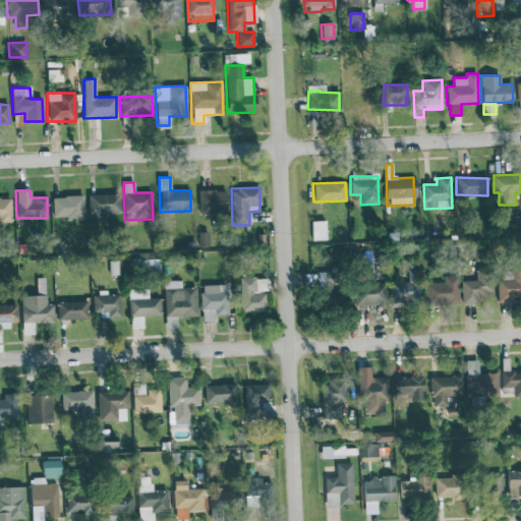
[(198,190),(198,215),(227,214),(226,190),(198,190)]
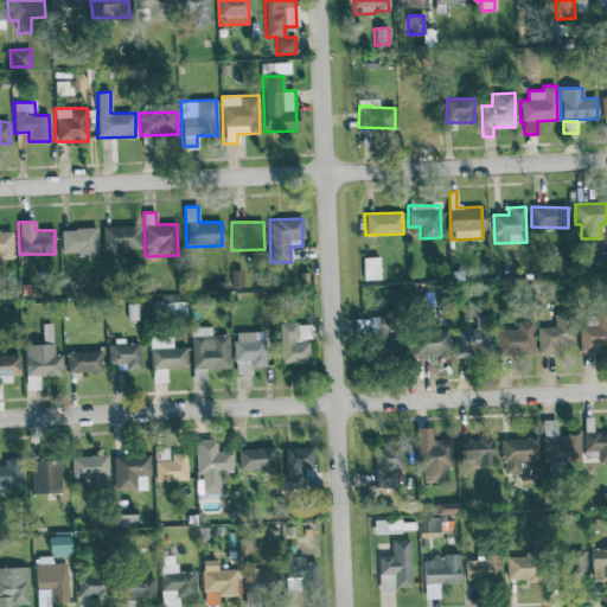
[(140,227),(102,227),(103,256),(119,256),(119,249),(140,249),(140,227)]
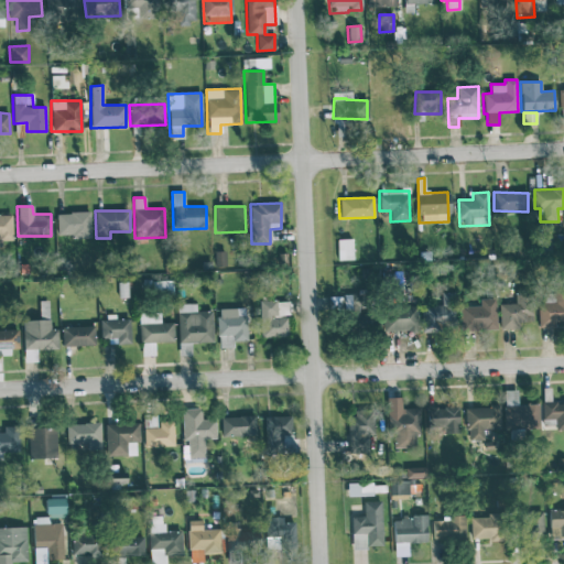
[(89,213),(56,213),(56,237),(90,237),(89,213)]
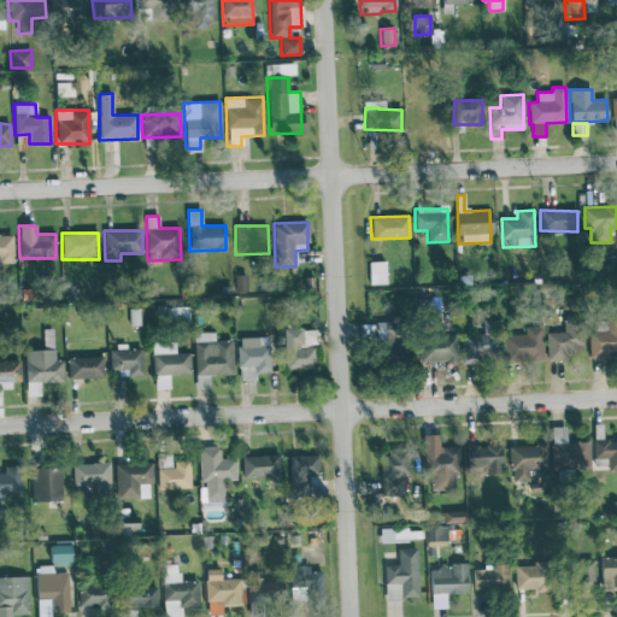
[(386,283),(385,262),(369,262),(369,285),(386,283)]
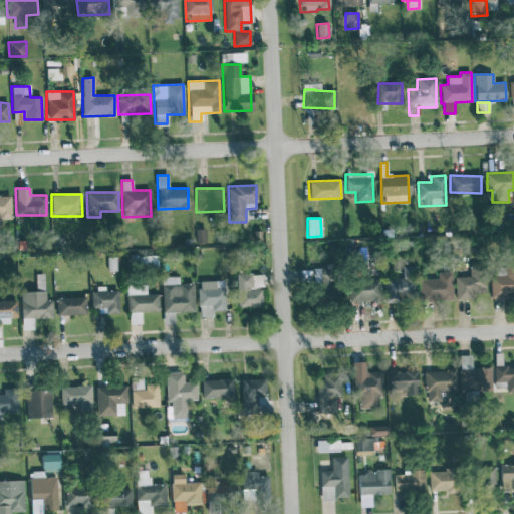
[(386,278),(384,300),(412,301),(413,267),(402,267),(402,279),(386,278)]
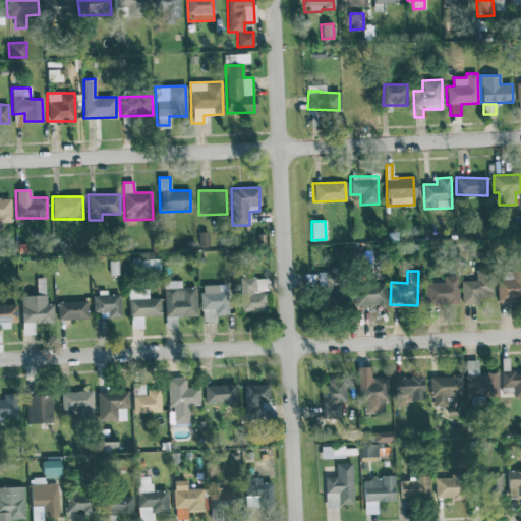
[(490,297),(489,271),(475,272),(475,281),(461,281),(461,304),(478,303),(478,298),(490,297)]
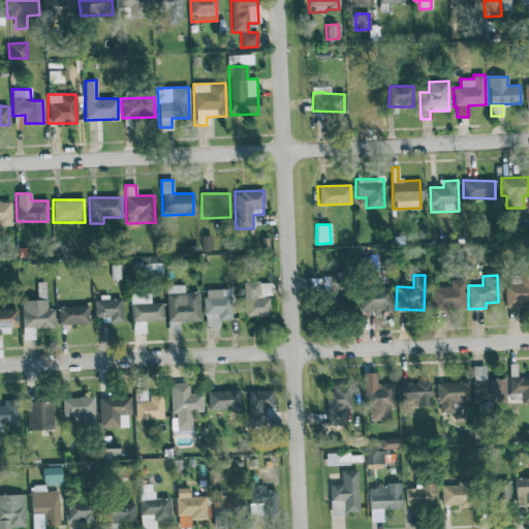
[(528,302),(528,276),(509,276),(508,284),(504,284),(503,306),(521,306),(521,302),(528,302)]
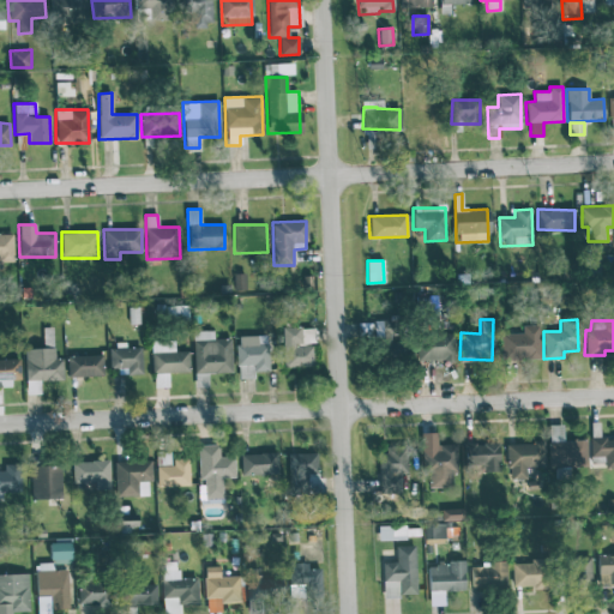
[(522,333),(503,333),(504,357),(540,357),(539,325),(522,326),(522,333)]
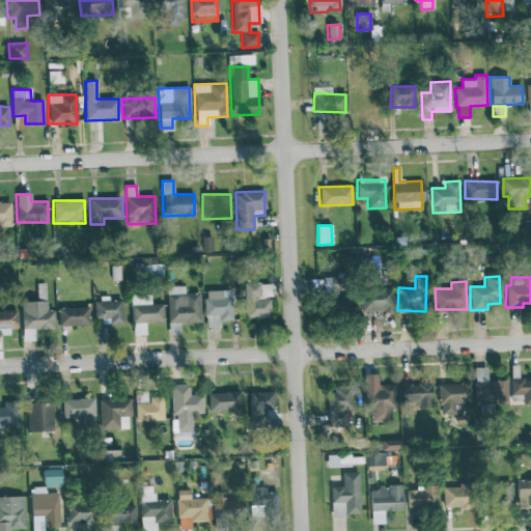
[(271,316),(270,296),(272,296),(272,282),(244,283),(245,318),(271,316)]
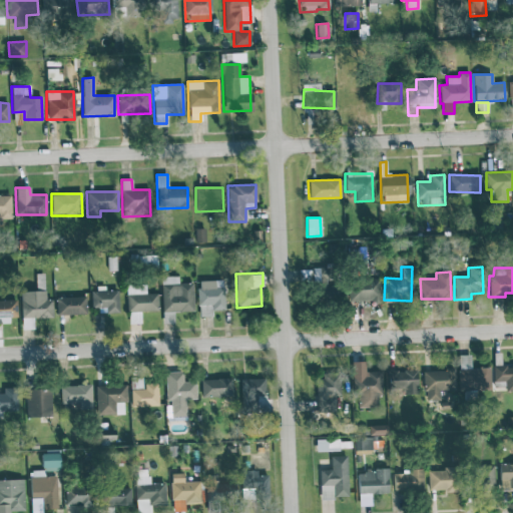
[(52,318),(52,300),(44,300),(44,274),(36,274),(36,291),(21,292),(21,318),(52,318)]
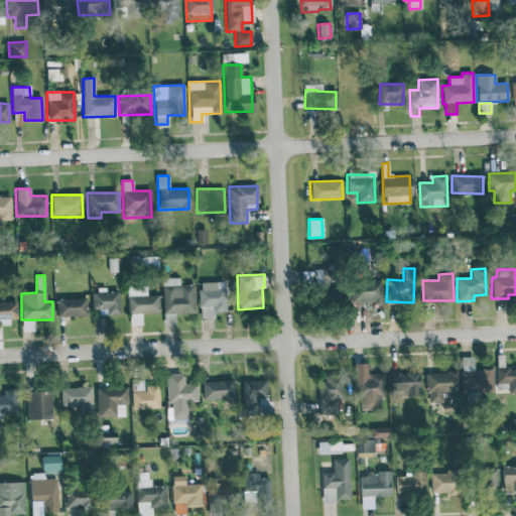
[(162,278),(163,325),(174,325),(173,313),(195,313),(194,284),(179,285),(179,278),(162,278)]
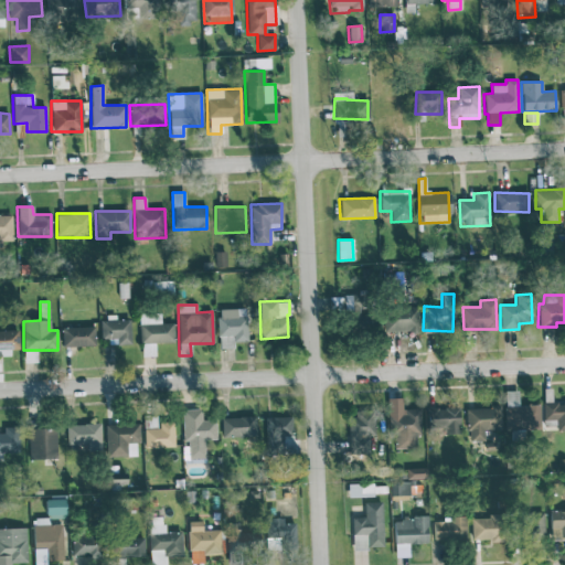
[(417,307),(385,307),(385,331),(417,332),(417,307)]
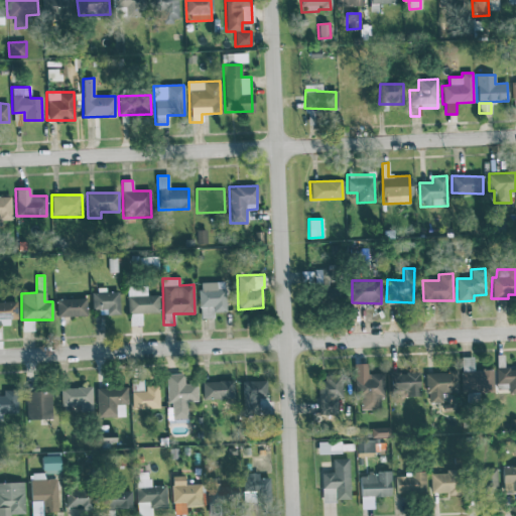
[(199,283),(200,318),(213,317),(213,312),(226,311),(224,281),(199,283)]
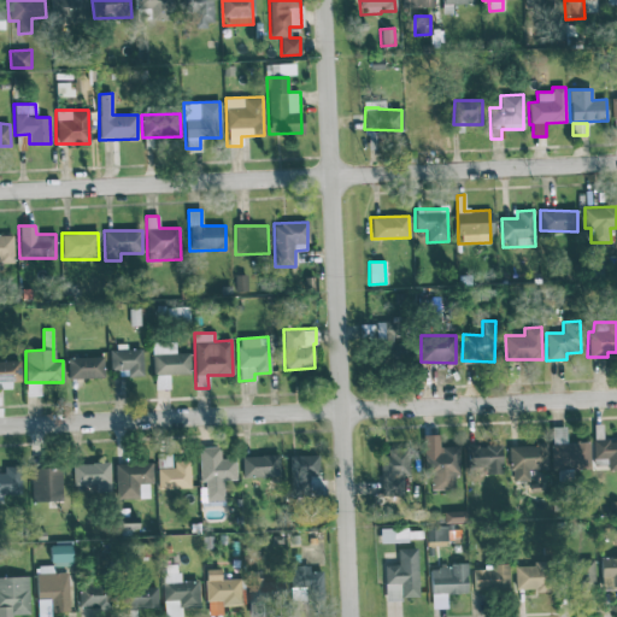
[(189,353),(175,353),(175,342),(152,342),(153,389),(169,389),(169,375),(189,374),(189,353)]
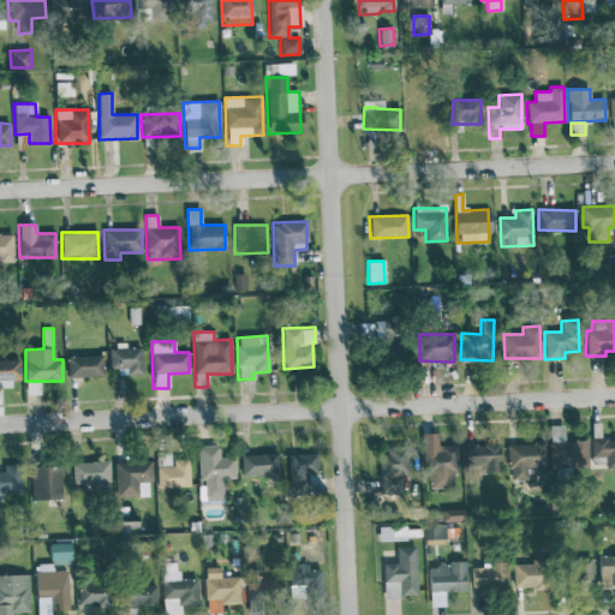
[(142,375),(141,348),(125,348),(125,346),(108,346),(108,369),(118,369),(118,376),(142,375)]
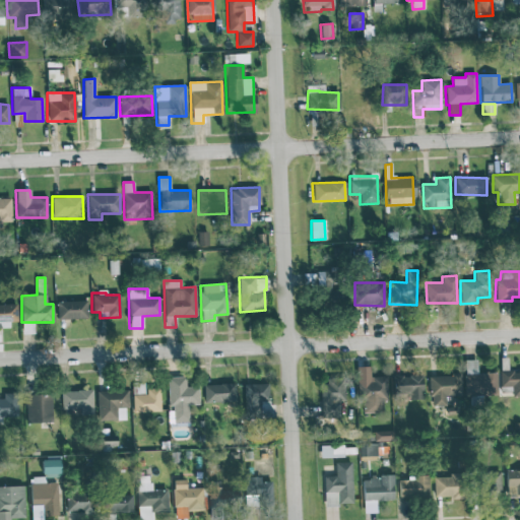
[(57,319),(86,318),(86,301),(56,302),(57,319)]
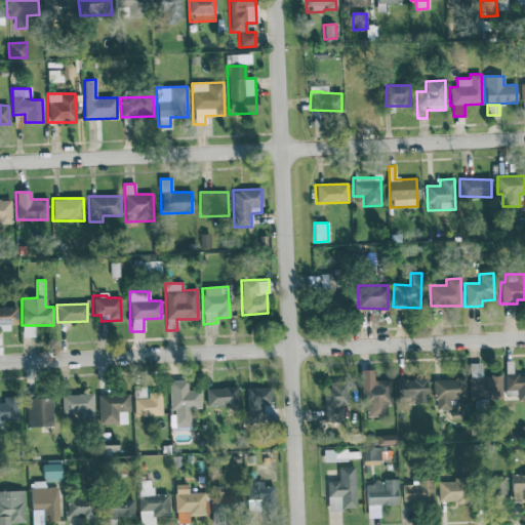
[(501,399),(501,376),(481,376),(481,363),(469,363),(469,400),(501,399)]
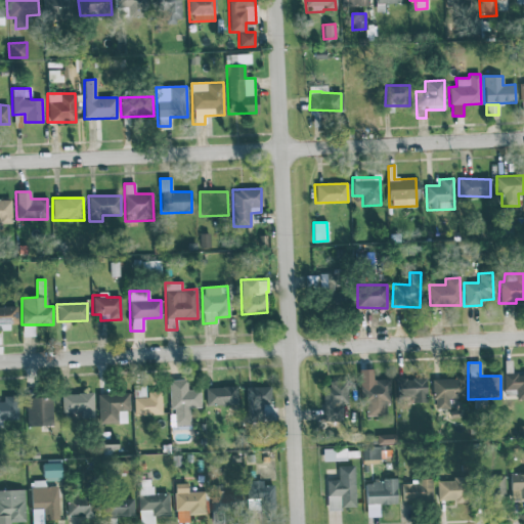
[(362,416),(386,415),(385,404),(390,404),(389,379),(373,380),(373,369),(360,369),(362,416)]
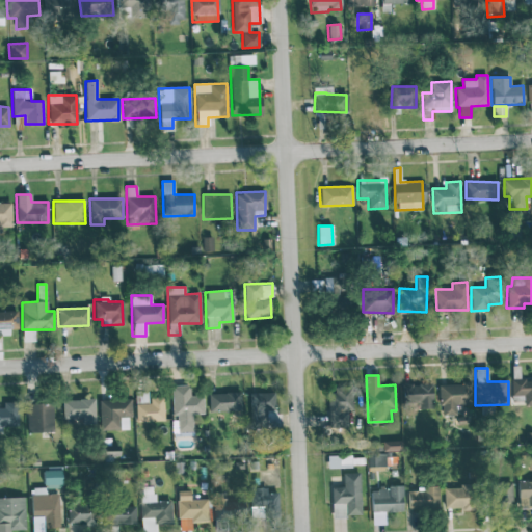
[(531,405),(531,378),(511,379),(511,396),(523,395),(523,406),(531,405)]
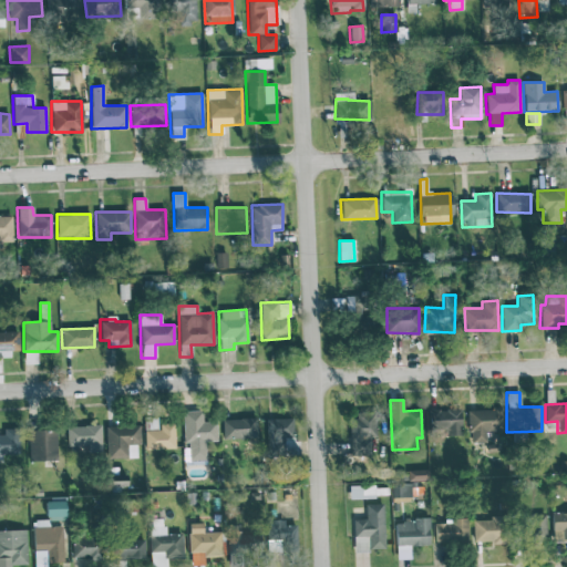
[(460,409),(429,410),(429,430),(445,430),(445,435),(461,435),(460,409)]
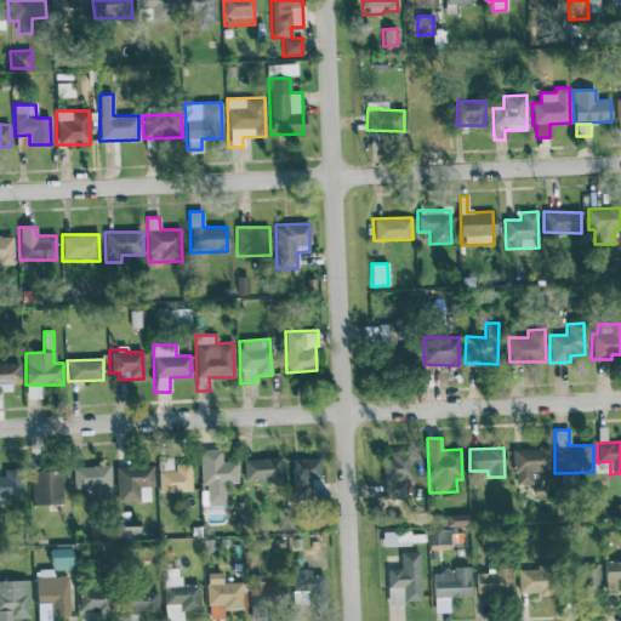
[(513,485),(531,484),(531,473),(551,472),(550,448),(512,449),(513,485)]
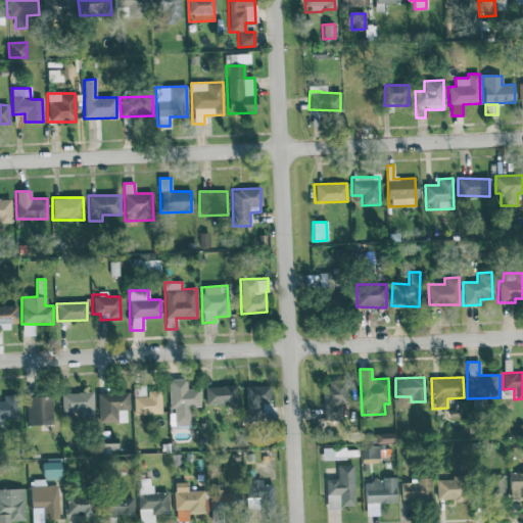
[(199,388),(187,389),(187,379),(169,379),(169,409),(174,409),(175,424),(189,424),(189,407),(199,406),(199,388)]
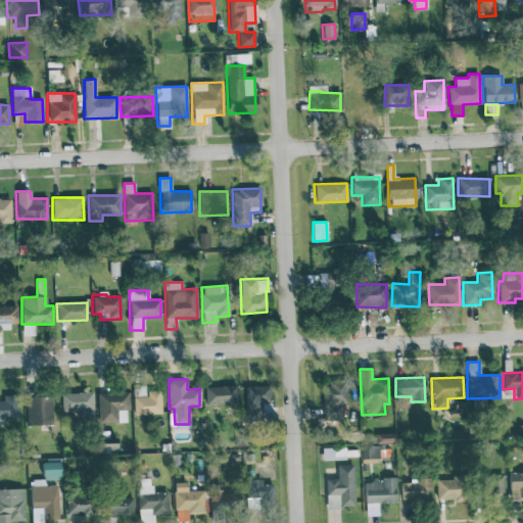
[(146,386),(135,384),(133,394),(144,396),(146,386)]
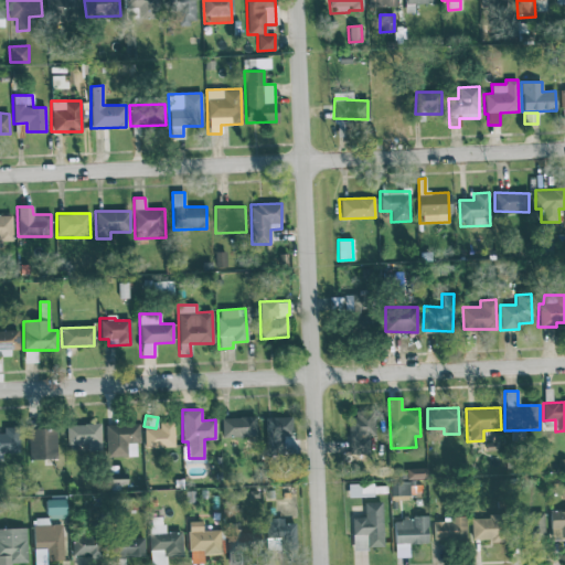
[(374,436),(375,415),(350,415),(348,451),(369,452),(370,436),(374,436)]
